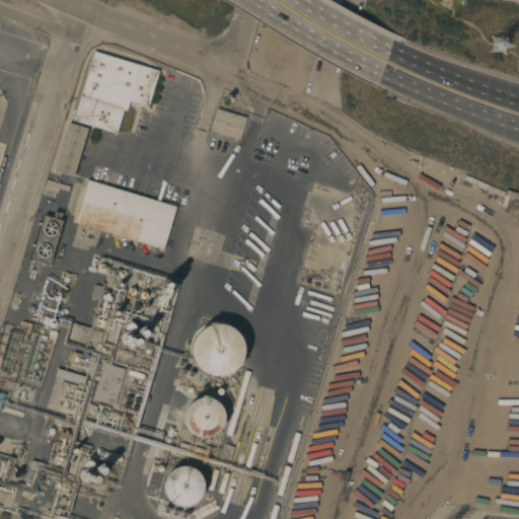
[(158,70),(147,107),(129,101),(126,110),(123,109),(116,134),(72,121),(93,51),(158,70)]
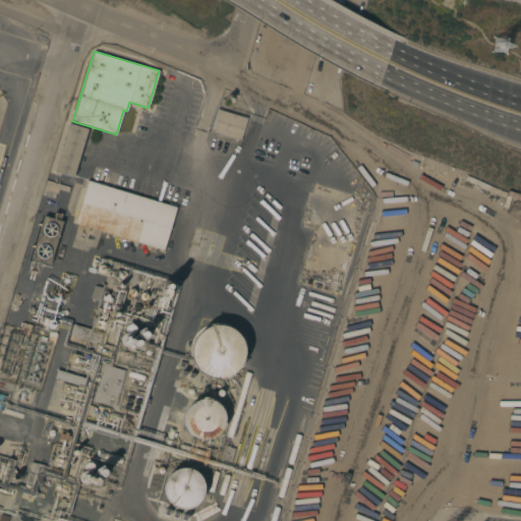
[(217,109),(246,118),(240,140),(211,132),(217,109)]
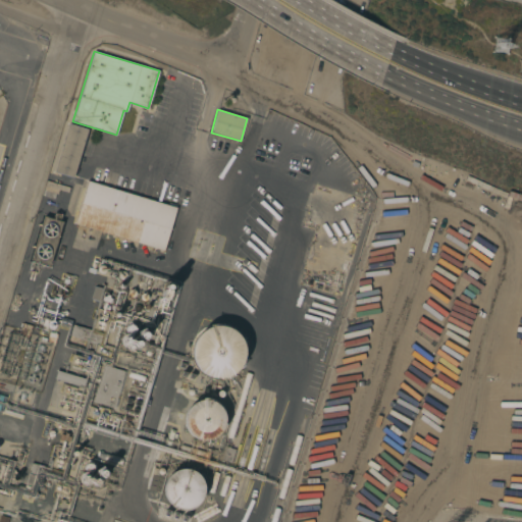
[(68,123),(88,129),(73,177),(54,172),(68,123)]
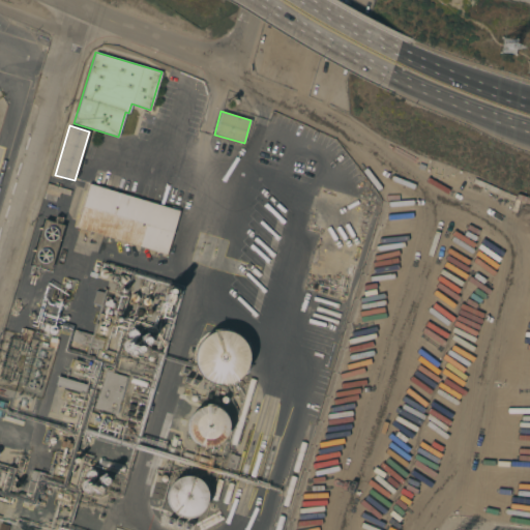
[(179,211),(166,255),(76,227),(89,183),(179,211)]
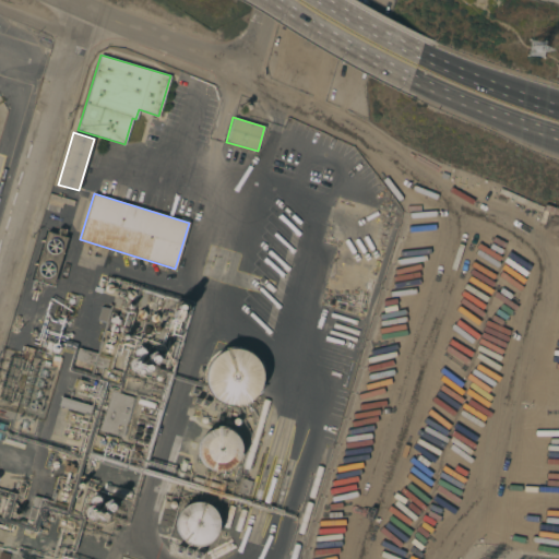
[(47,232),(67,237),(52,284),(33,278),(47,232)]
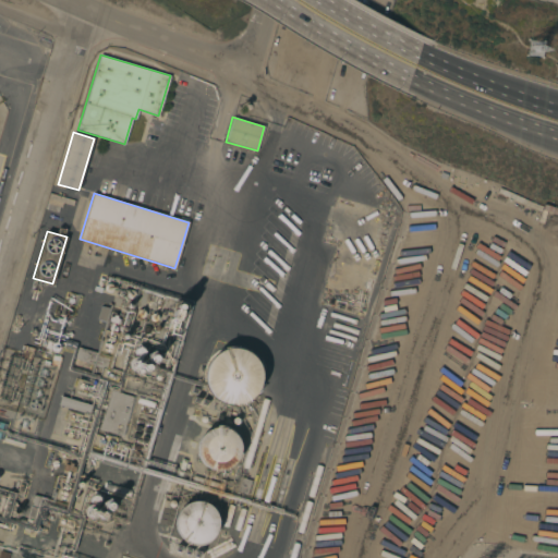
[(109,293),(108,293),(106,292),(105,291),(104,289),(104,288),(104,287),(105,286),(106,284),(107,283),(108,283),(110,283),(111,284),(112,286),(112,288),(112,289),(112,290),(112,291),(111,292),(109,293)]
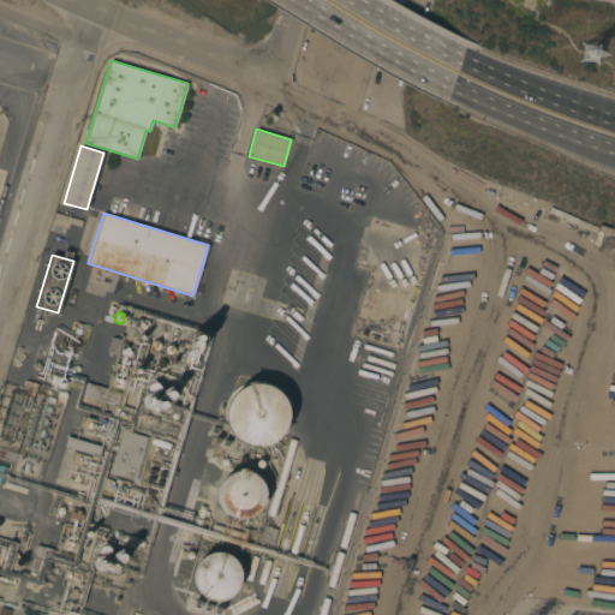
[(144,329),(142,329),(141,328),(139,327),(139,324),(139,323),(139,322),(142,321),(142,320),(143,320),(145,320),(147,321),(148,322),(148,323),(149,324),(148,326),(148,328),(147,328),(145,329),(144,329)]
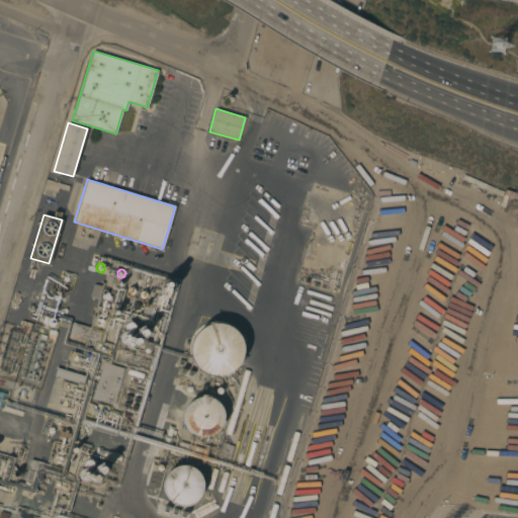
[(162,285),(163,283),(164,282),(166,282),(167,282),(168,283),(169,285),(165,297),(159,295),(162,285)]
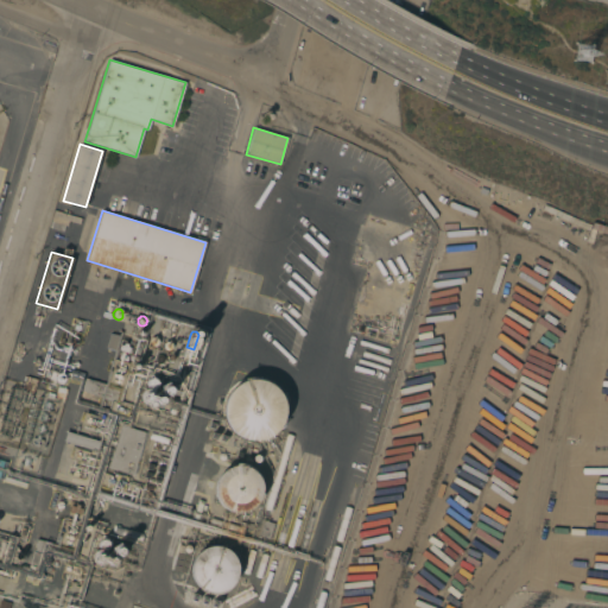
[(109,334),(119,336),(115,350),(105,348),(109,334)]
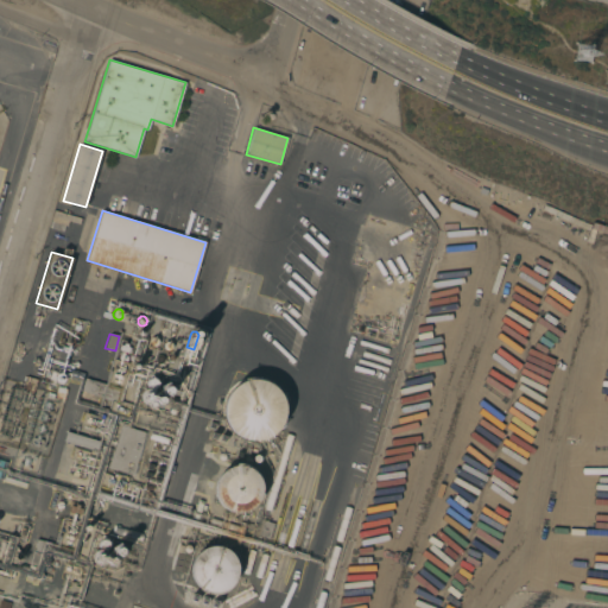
[(154,347),(153,347),(152,347),(151,346),(150,344),(149,343),(149,341),(149,340),(150,339),(151,337),(152,337),(154,336),(156,337),(157,337),(158,339),(158,340),(158,341),(158,343),(158,344),(157,346),(154,347)]
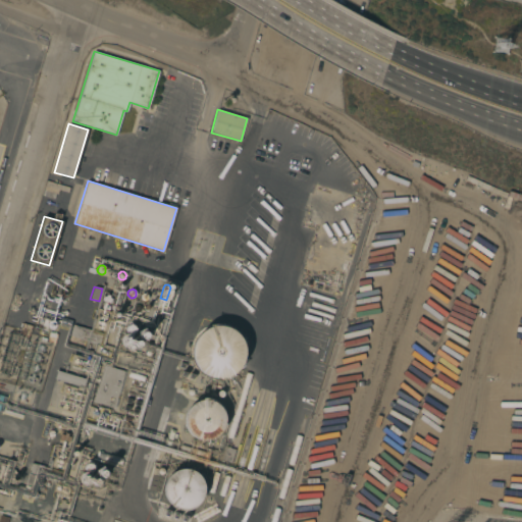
[(91,330),(97,308),(110,312),(100,345),(69,335),(73,324),(91,330)]
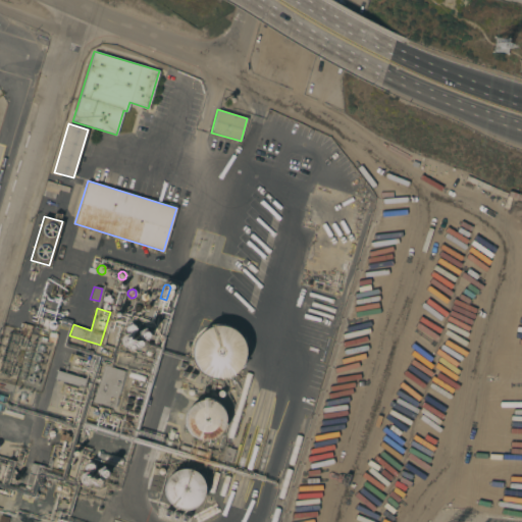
[(32,325),(29,335),(18,333),(21,323),(32,325)]
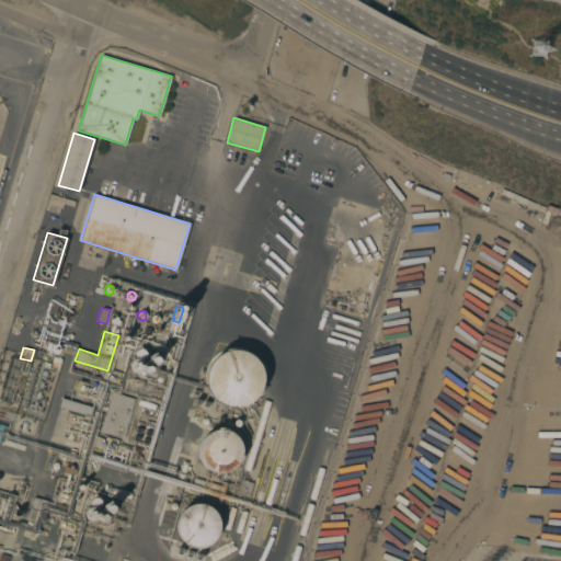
[(141,358),(139,358),(138,358),(137,357),(136,356),(135,355),(135,353),(136,351),(137,350),(138,348),(140,348),(141,348),(142,350),(145,351),(145,353),(145,354),(145,355),(144,357),(142,358),(141,358)]
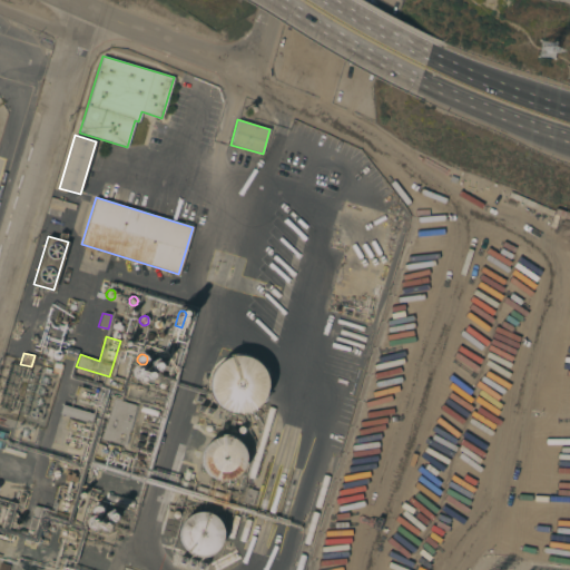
[(245,412),(239,413),(235,413),(231,412),(226,410),(222,408),(217,404),(215,400),(213,395),(210,391),(210,386),(210,381),(212,376),(214,372),(216,367),(219,363),(223,361),(227,359),(233,356),(237,356),(243,356),(247,357),(252,359),(256,362),(259,365),(263,369),(265,373),(266,379),(267,383),(267,389),(266,393),(264,397),(262,402),(258,405),(254,409),(249,411),(245,412)]
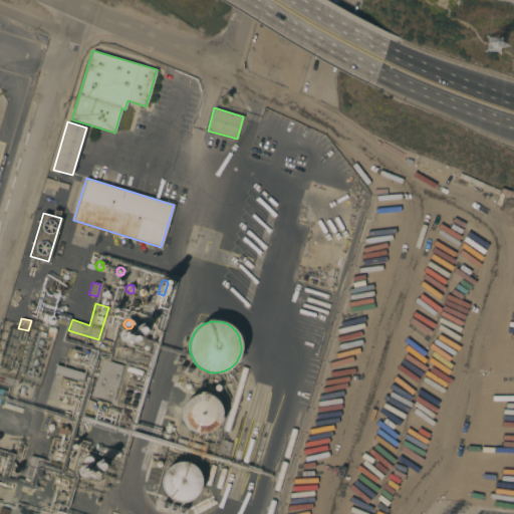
[(49,327),(56,329),(53,337),(52,337),(46,335),(49,327)]
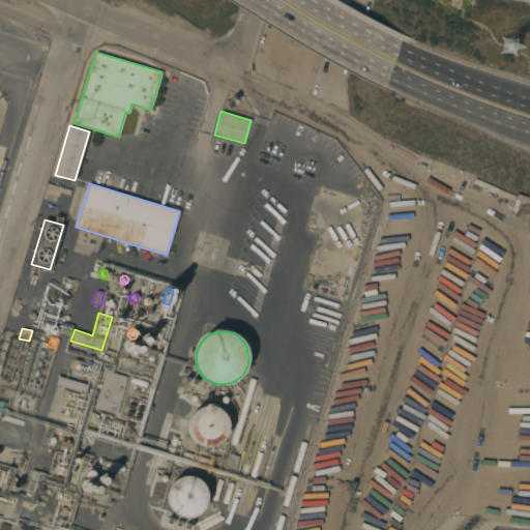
[(111,363),(95,358),(98,350),(113,355),(111,363)]
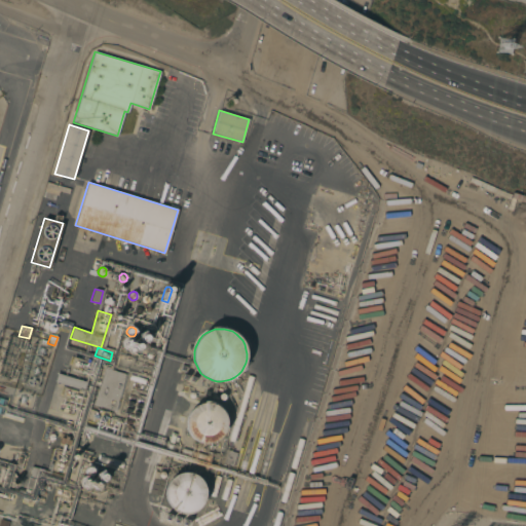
[(85,361),(82,371),(70,367),(73,357),(85,361)]
